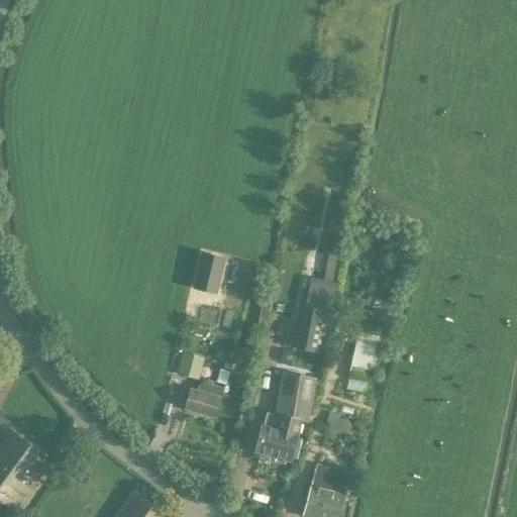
[(203,251),(195,284),(215,289),(223,256),(203,251)]
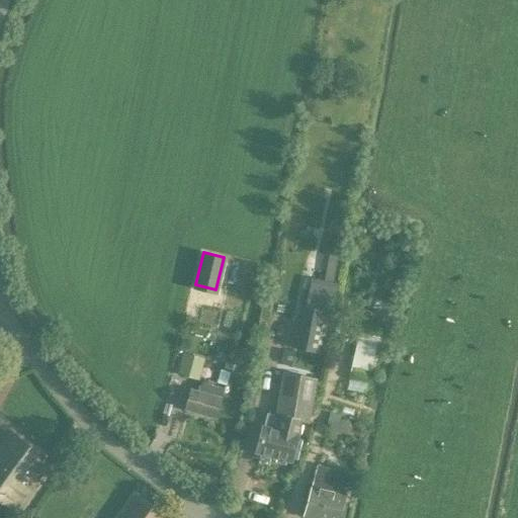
[(327,252),(325,274),(342,275),(343,253),(327,252)]
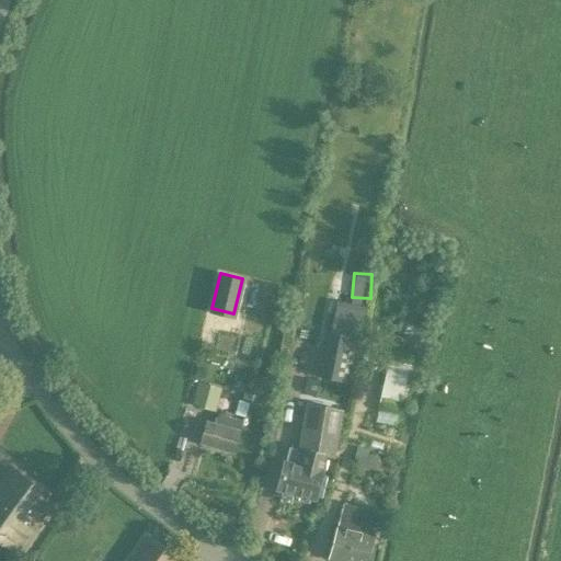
[(359,338),(329,333),(321,378),(352,384),(359,338)]
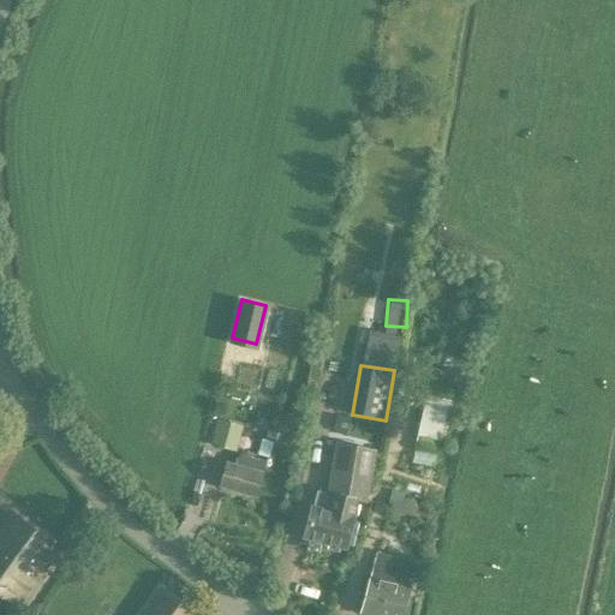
[(427,396),(417,435),(440,441),(448,401),(427,396)]
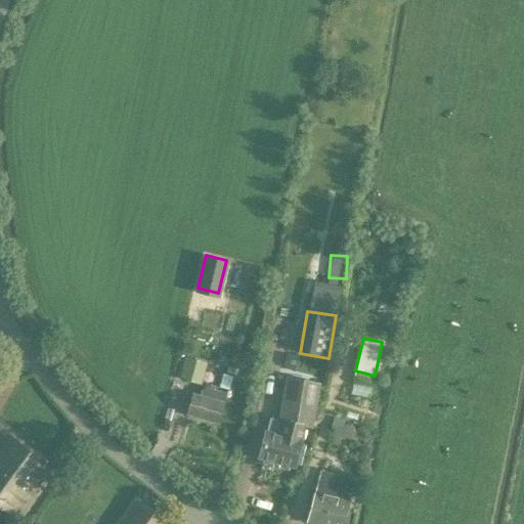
[(201,383),(206,363),(185,357),(180,378),(201,383)]
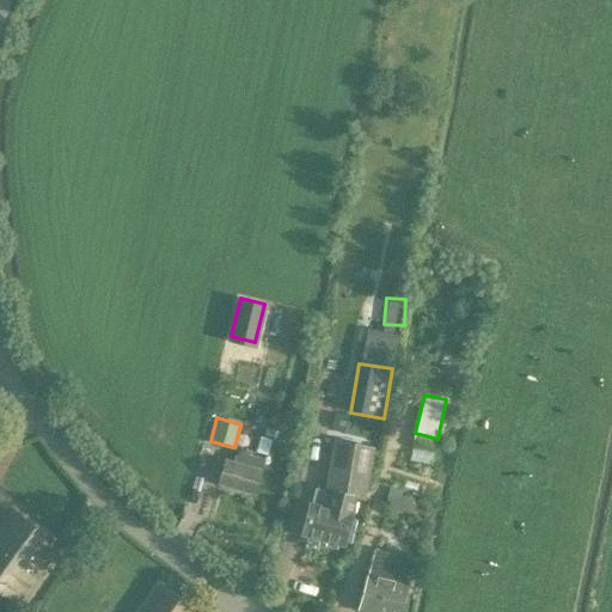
[(258,452),(268,456),(273,440),(263,438),(258,452)]
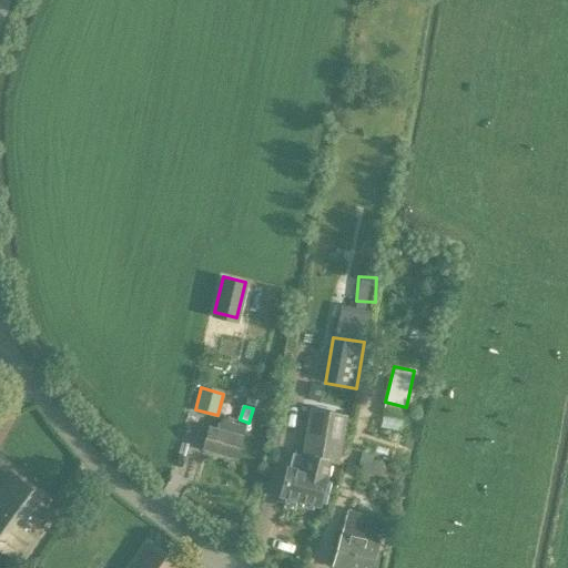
[(292,453),(288,469),(282,497),(287,497),(286,500),(288,504),(294,505),(297,504),(297,500),(318,504),(324,478),(322,477),(325,462),(336,464),(346,415),(312,408),(302,455),(292,453)]
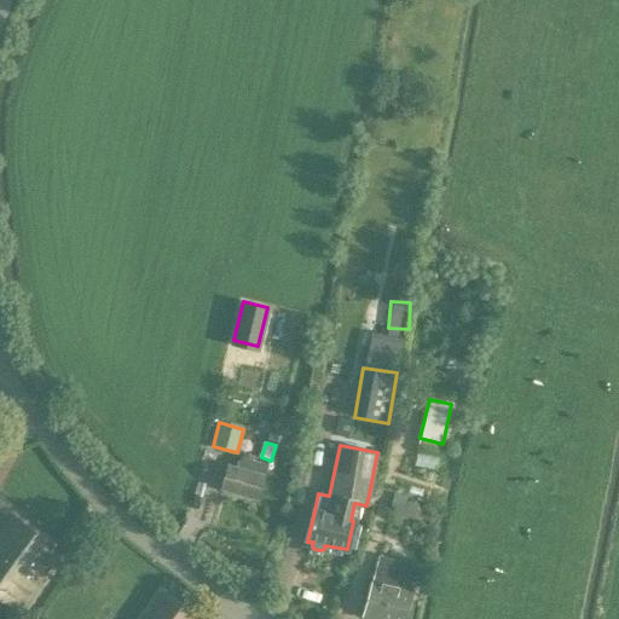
[(227,466),(221,489),(258,499),(264,475),(267,464),(242,457),(241,461),(237,461),(236,467),(227,466)]
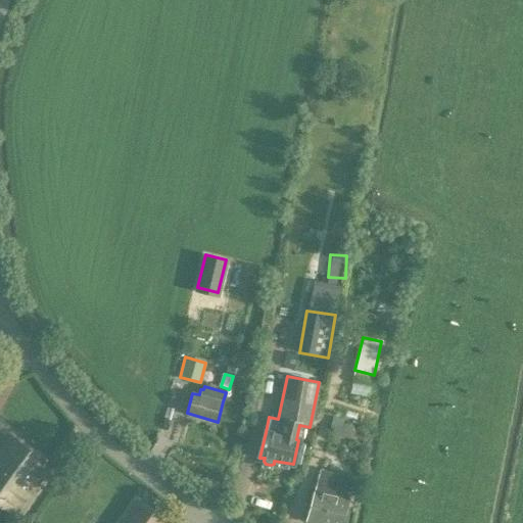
[(0,502),(15,513),(49,465),(7,435),(0,445),(0,502)]
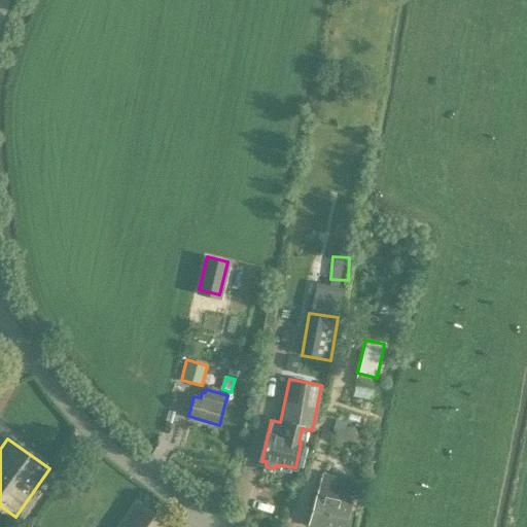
[(317,526),(344,526),(356,482),(322,473),(309,525),(317,526)]
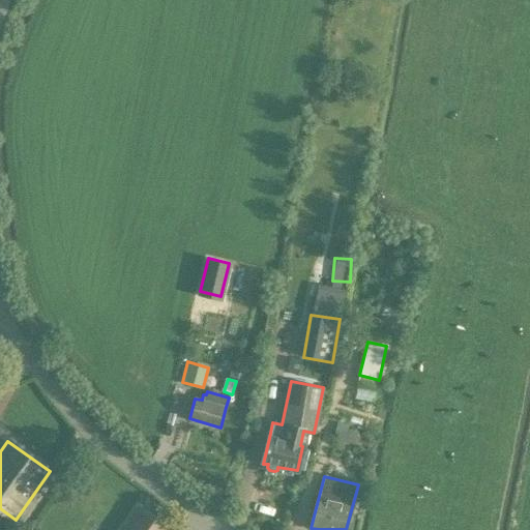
[(167,529),(169,529),(138,507),(120,529),(167,529)]
